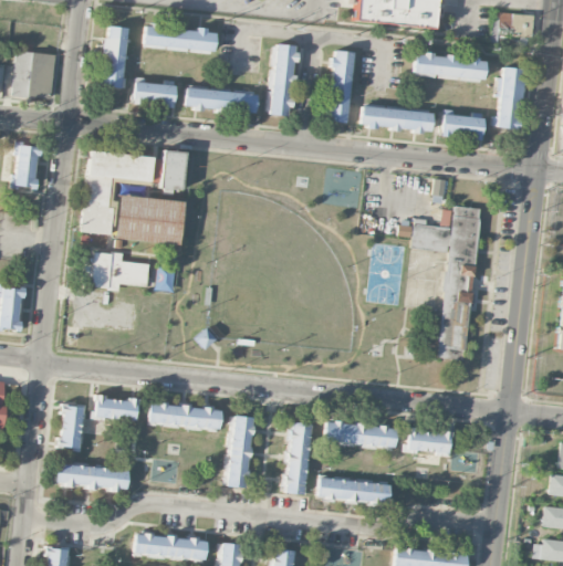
[(354,19),(355,0),(439,0),(437,28),(354,19)]
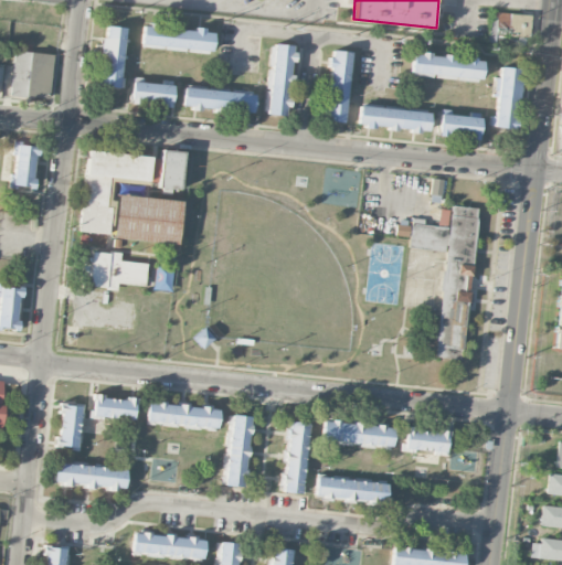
[(532,38),(532,13),(492,12),(491,36),(532,38)]
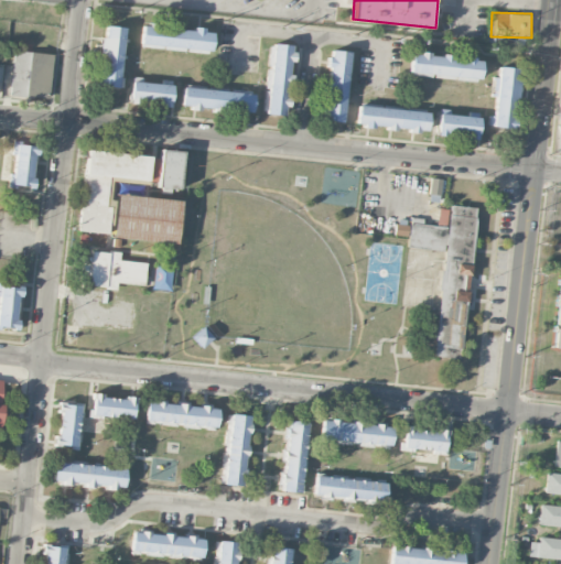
[(126,28),(120,87),(101,85),(107,25),(126,28)]
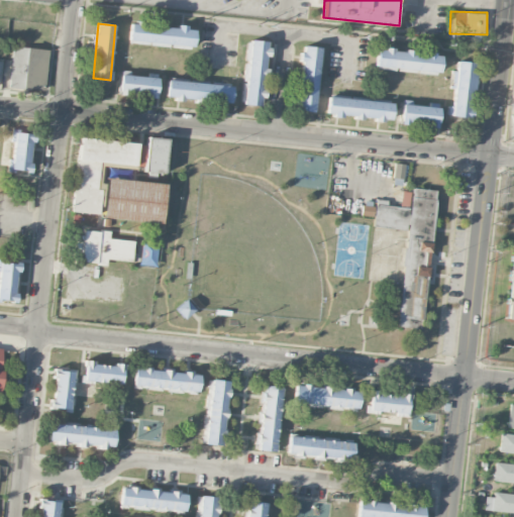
[(130,39),(132,23),(197,30),(195,46),(130,39)]
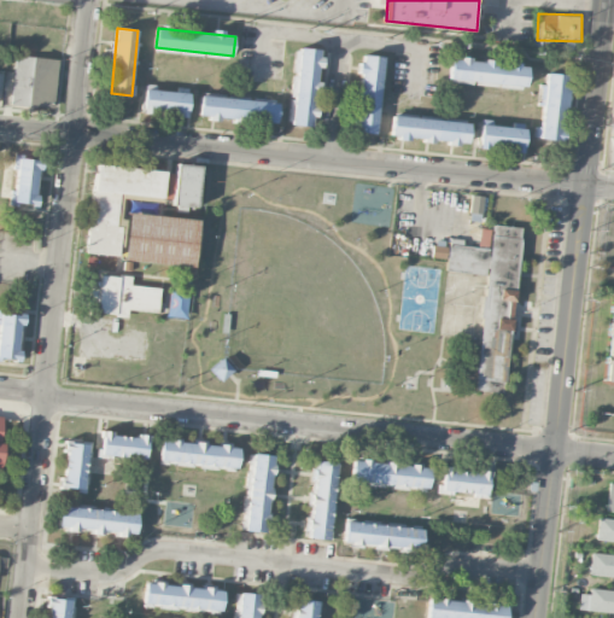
[(302,47),(321,50),(313,126),(293,124),(302,47)]
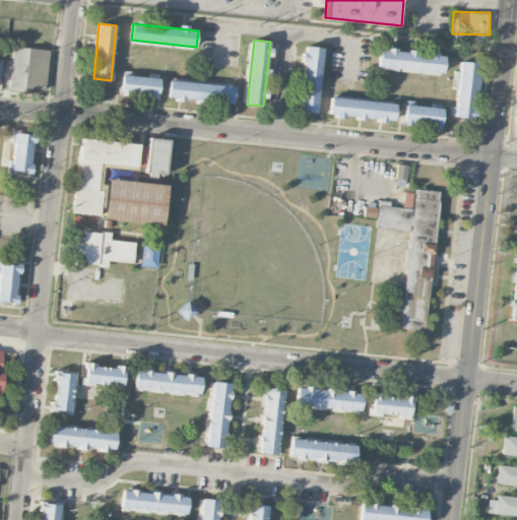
[(307,46),(323,48),(317,112),(300,111),(307,46)]
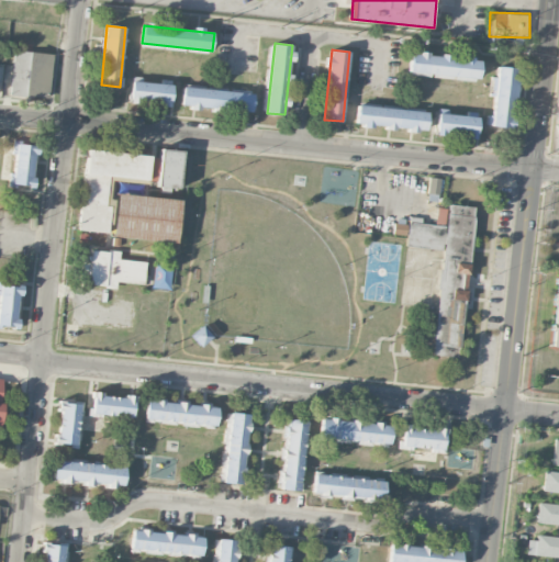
[(56,54),(18,51),(12,94),(52,98),(56,54)]
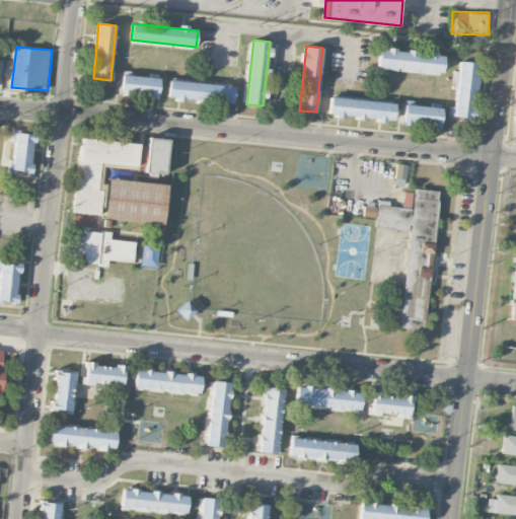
[(379,66),(381,50),(444,56),(443,72),(379,66)]
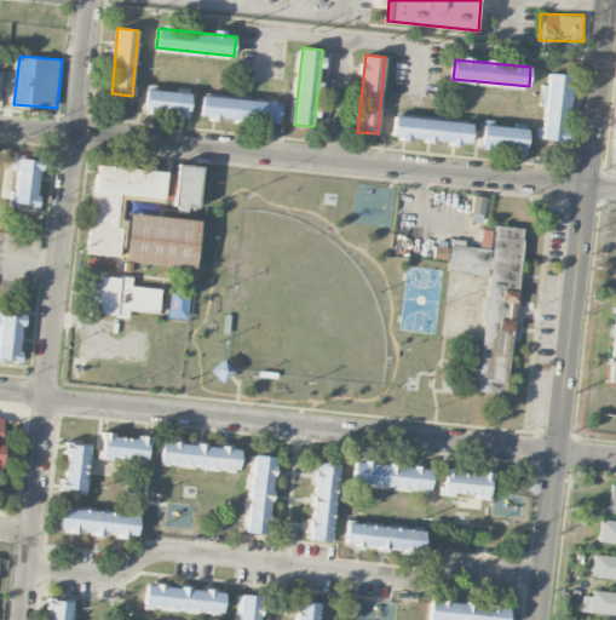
[(551,73),(571,75),(564,142),(545,139),(551,73)]
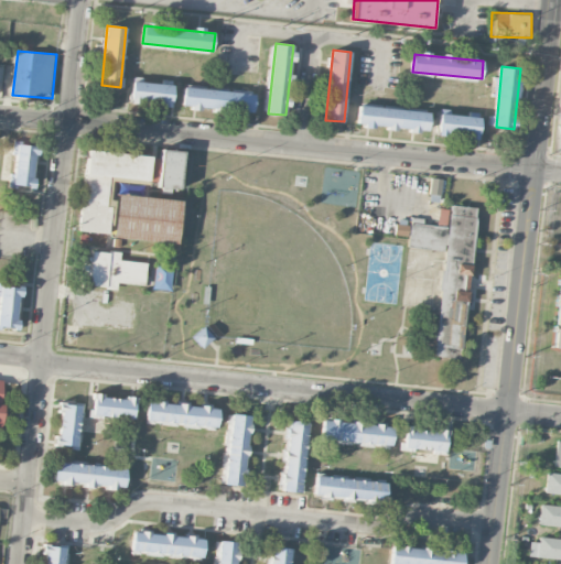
[(132,99),(135,80),(173,85),(172,102),(132,99)]
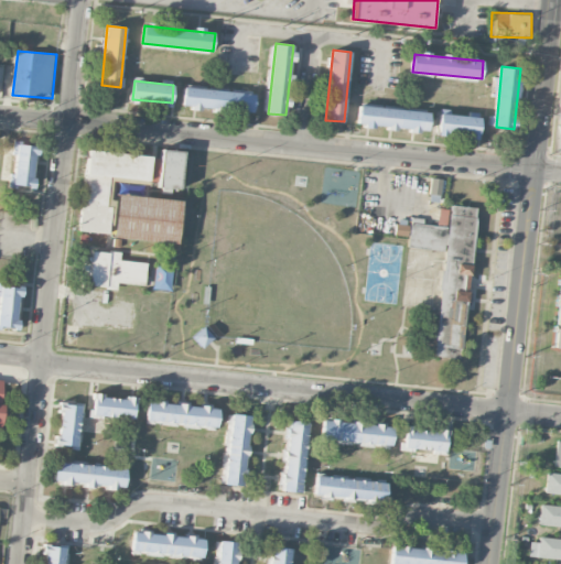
[(183,105),(185,87),(256,94),(254,111),(183,105)]
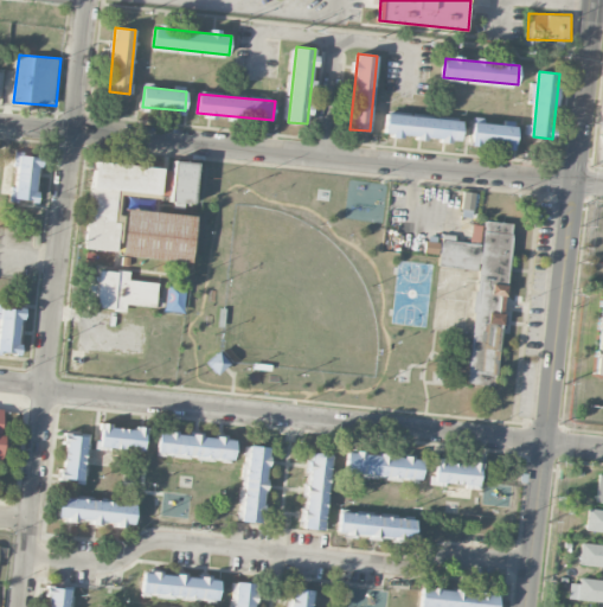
[(385,133),(387,114),(462,121),(461,140),(385,133)]
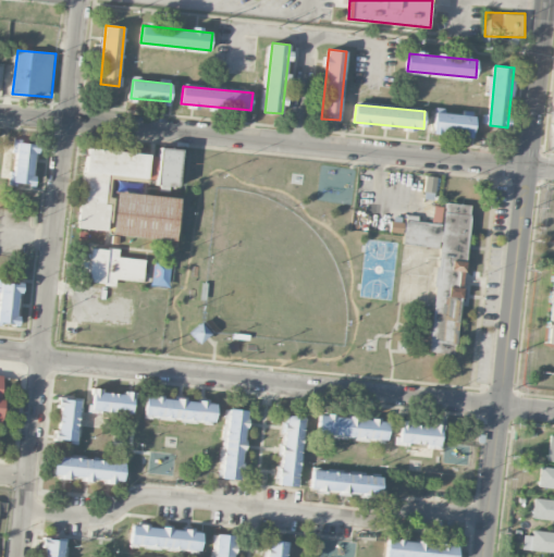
[(434,130),(435,112),(476,116),(475,134),(434,130)]
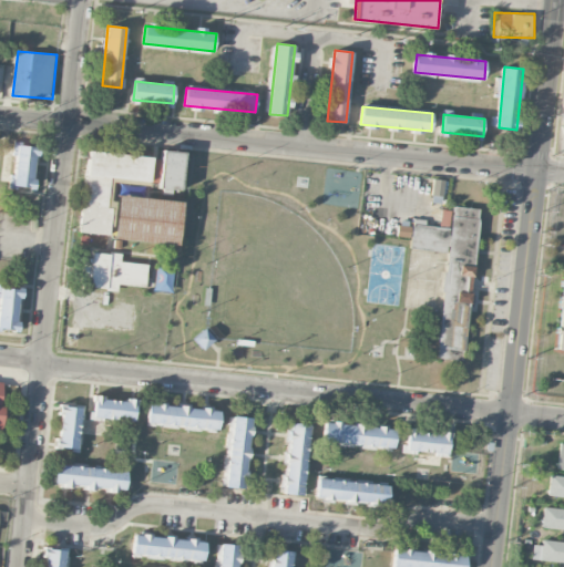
[(38,146),(17,146),(16,187),(38,187),(38,146)]
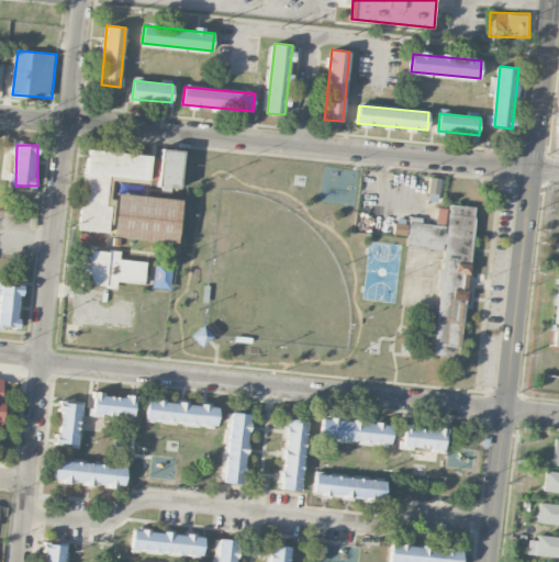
[(160,191),(182,191),(183,150),(161,149),(160,191)]
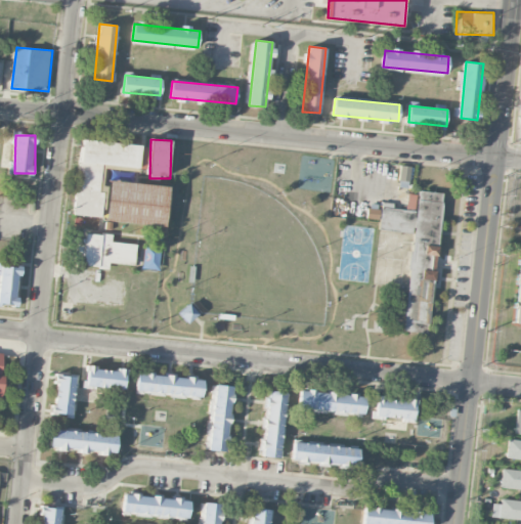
[(77,215),(103,217),(105,192),(102,192),(104,165),(148,168),(149,145),(83,140),(77,215)]
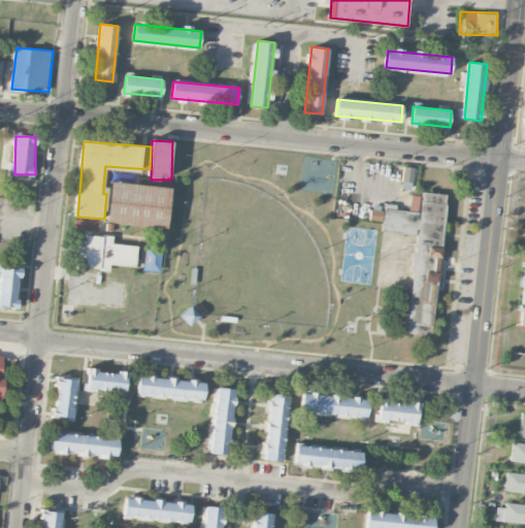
[(415,183),(416,167),(405,167),(404,182),(415,183)]
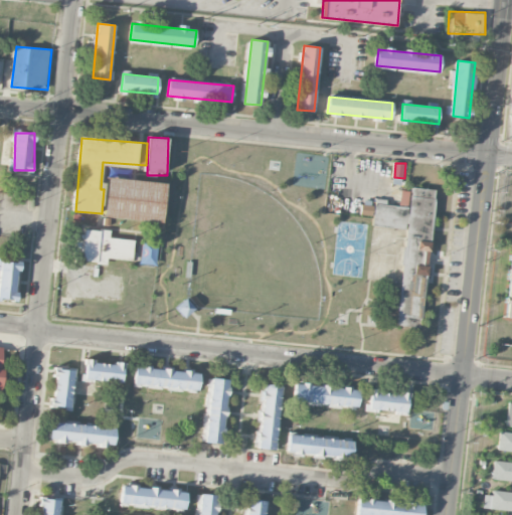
[(164,221),(166,182),(108,178),(106,217),(164,221)]
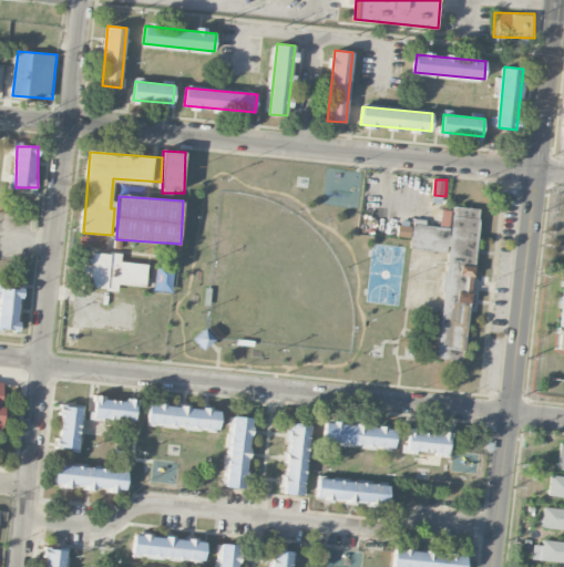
[(481,209),(454,206),(454,210),(443,209),(441,227),(428,226),(428,219),(414,218),(412,248),(448,251),(439,358),(467,360),(481,209)]
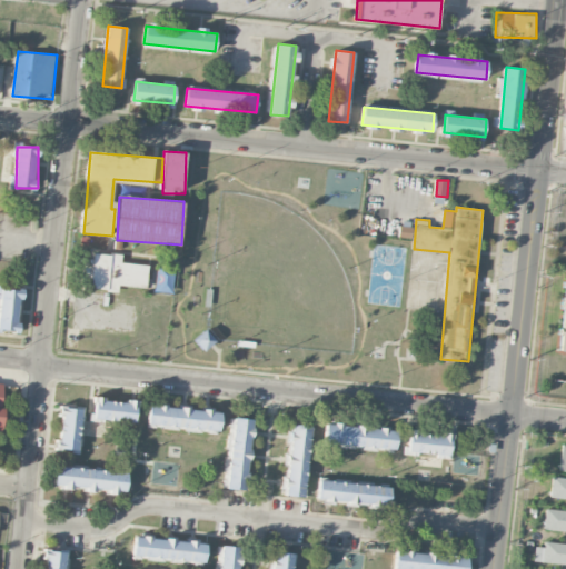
[(400,237),(414,238),(415,227),(401,226),(400,237)]
